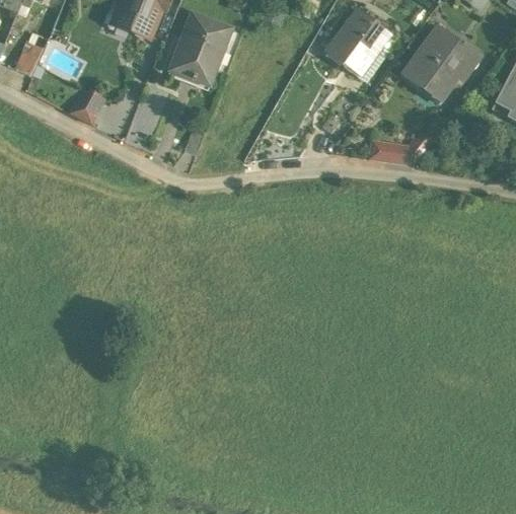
[(2,0),(1,4),(19,12),(23,3),(24,0),(2,0)]
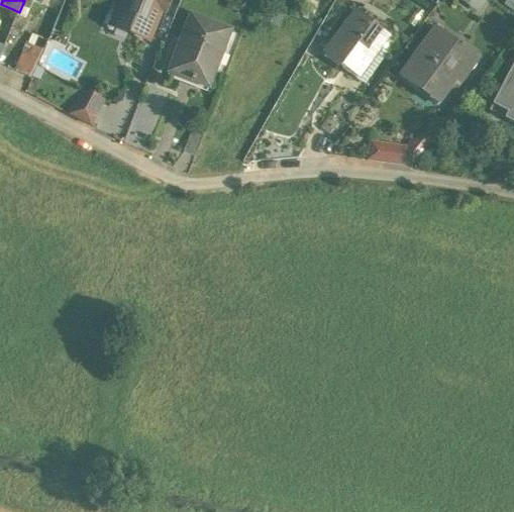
[(122,0),(121,3),(126,5),(121,16),(134,21),(130,30),(133,31),(146,36),(150,38),(163,8),(166,9),(170,0),(122,0)]
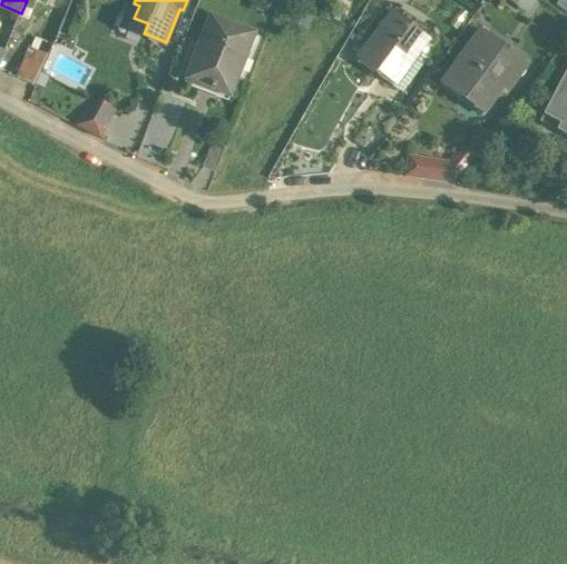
[(529,12),(537,0),(508,0),(529,12)]
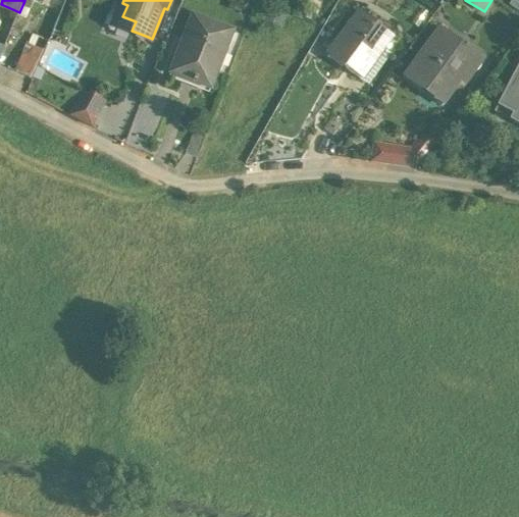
[(361,9),(329,53),(364,78),(396,35),(361,9)]
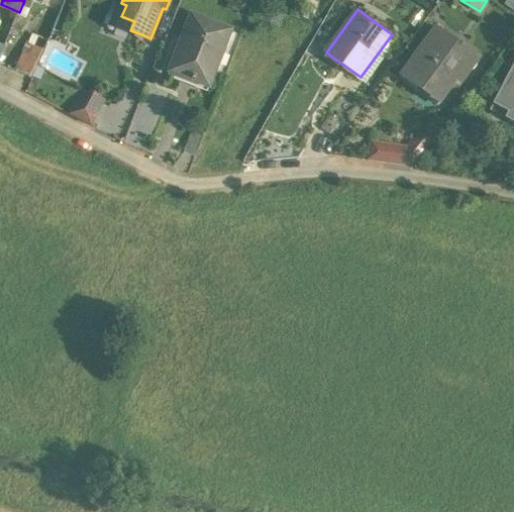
[(232,28),(192,13),(172,66),(194,75),(193,79),(195,80),(197,76),(212,82),(232,28)]
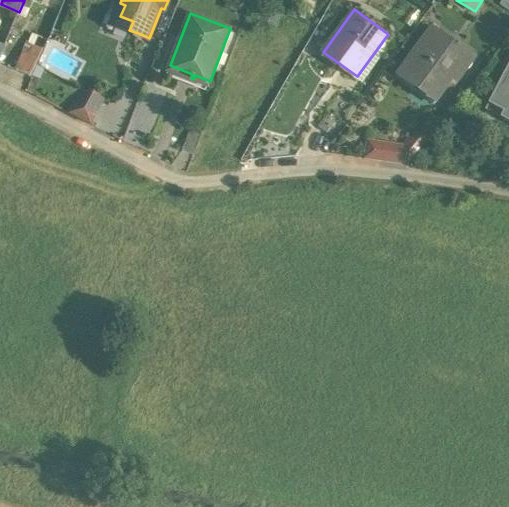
[(444,39),(431,29),(398,74),(415,87),(419,81),(440,96),(457,72),(462,76),(476,57),(447,35),(444,39)]
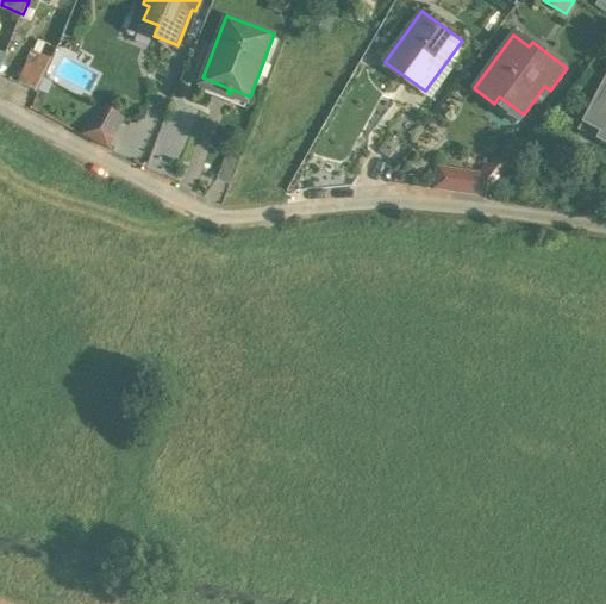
[(19,78),(37,87),(52,56),(33,47),(19,78)]
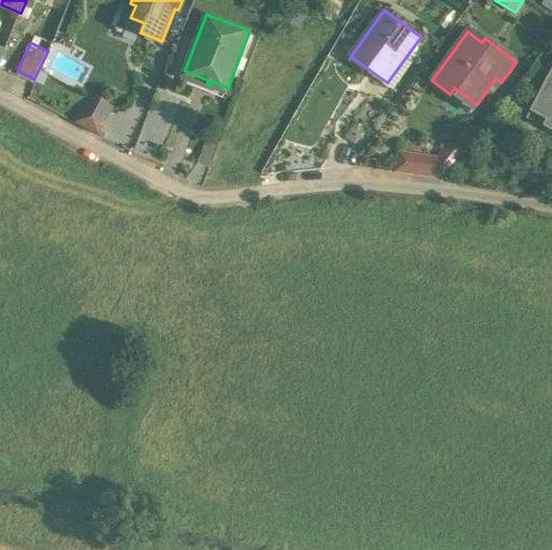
[(551,64),(529,107),(546,116),(541,124),(551,129),(551,64)]
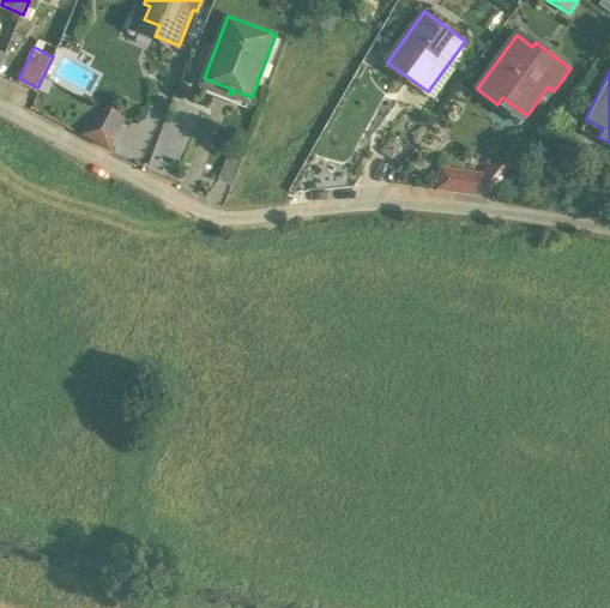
[(126,116),(101,103),(85,132),(110,145),(126,116)]
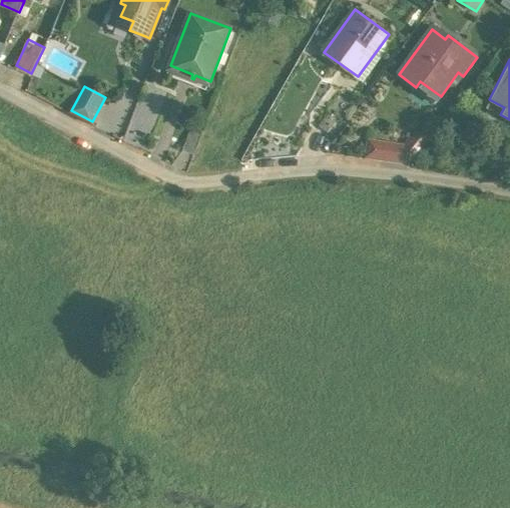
[(341,92),(325,114),(336,122),(352,100),(341,92)]
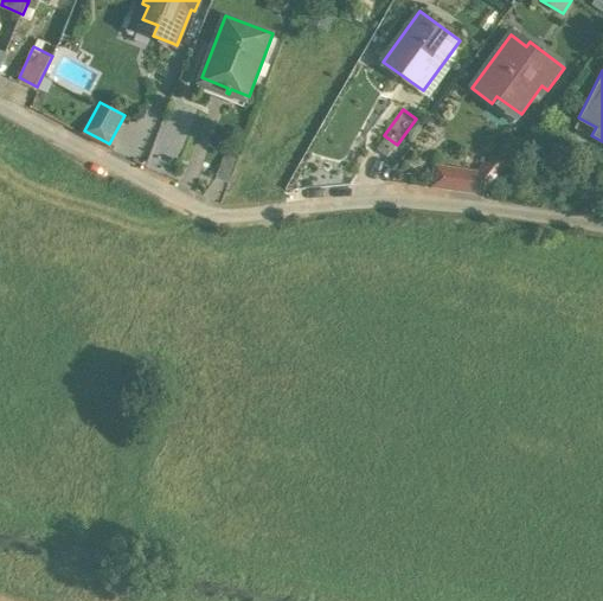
[(514,157),(500,145),(482,167),(496,179),(514,157)]
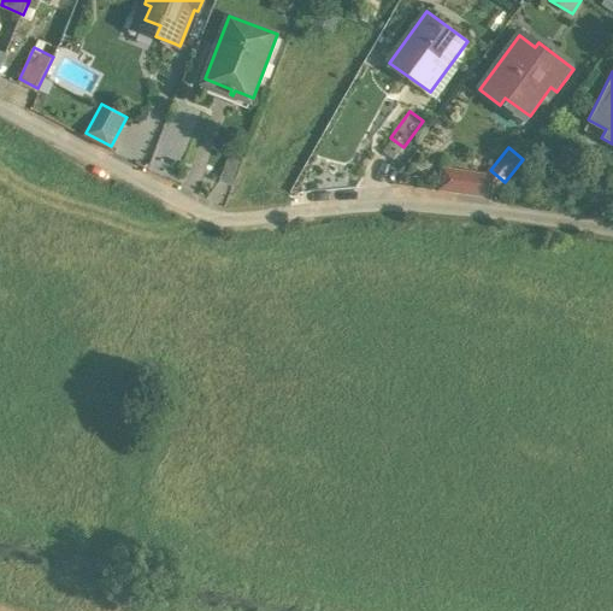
[(222,176),(234,181),(245,156),(231,150),(222,176)]
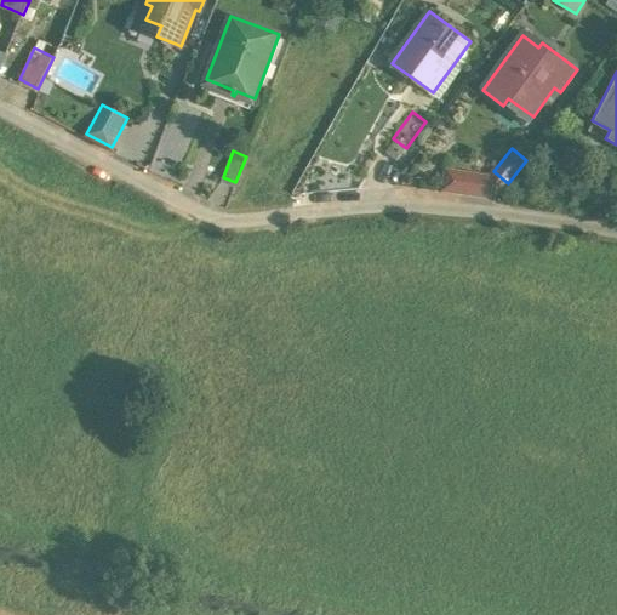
[(483,172),(447,168),(444,188),(469,192),(486,180),(484,177),(483,172)]
